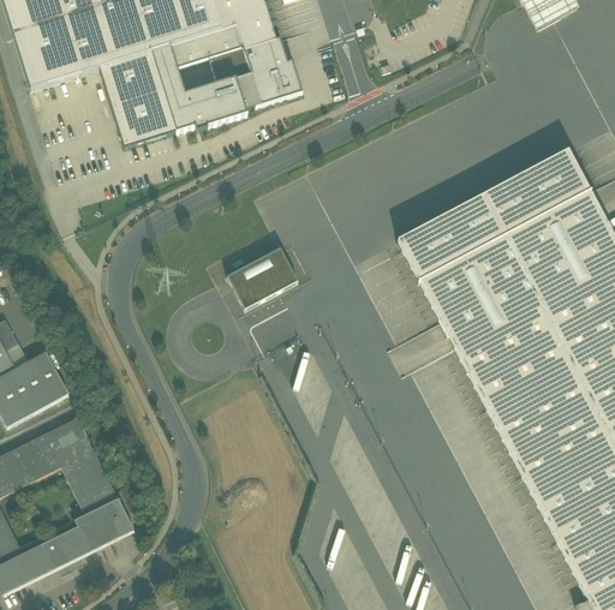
[(1,0),(30,91),(99,69),(149,53),(169,47),(221,30),(210,0),(1,0)]
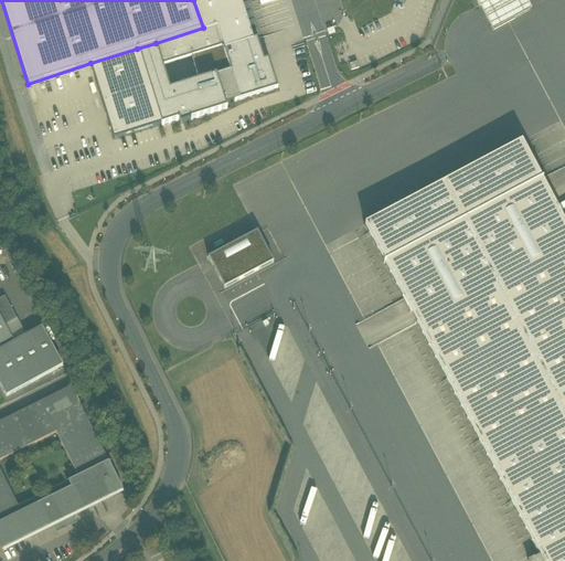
[(193,0),(203,28),(217,23),(224,45),(253,36),(241,0),(193,0)]
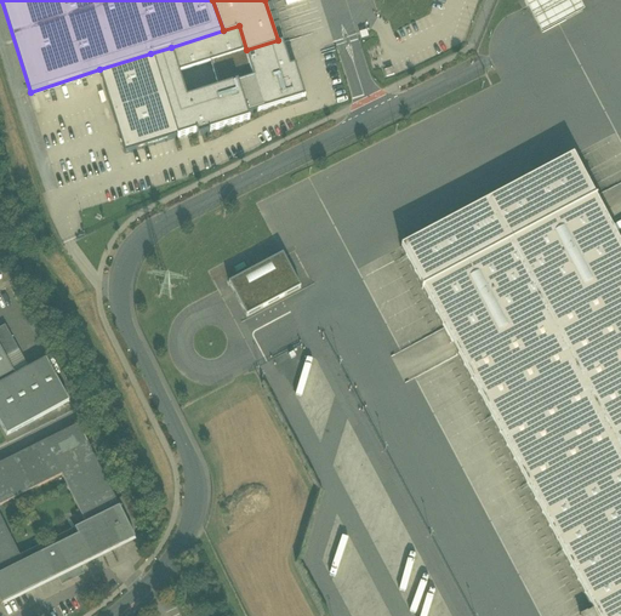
[(584,7),(579,0),(525,0),(541,30),(584,7)]
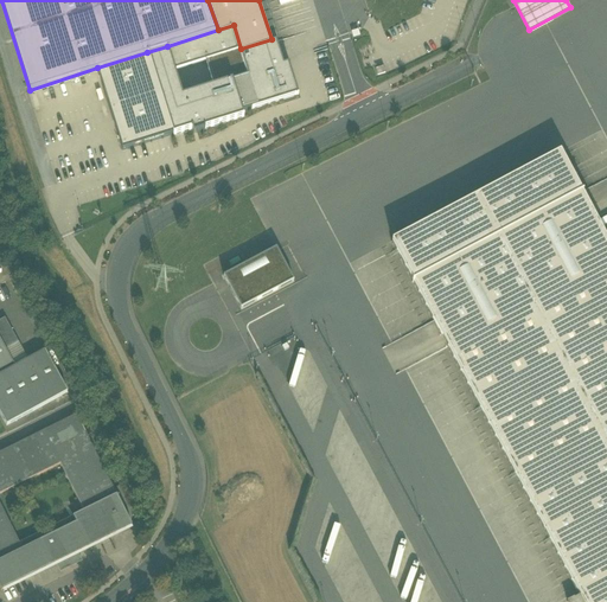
[(167,46),(174,66),(205,57),(213,83),(248,72),(241,49),(234,25),(218,30),(167,46)]
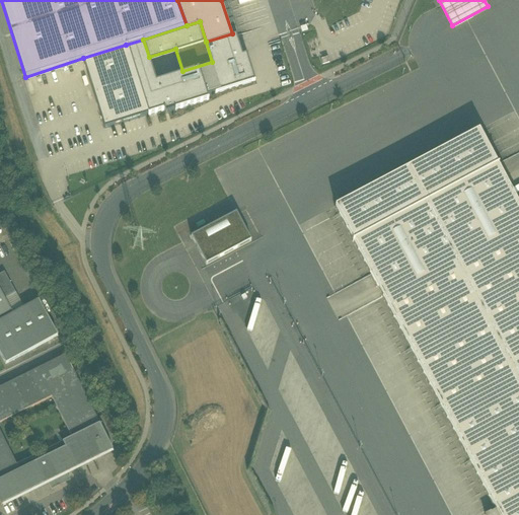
[(232,33),(206,42),(212,62),(182,71),(156,79),(149,57),(143,40),(126,45),(148,113),(163,107),(165,112),(175,108),(174,107),(208,97),(207,93),(254,78),(246,51),(241,52),(239,46),(236,47),(232,33)]
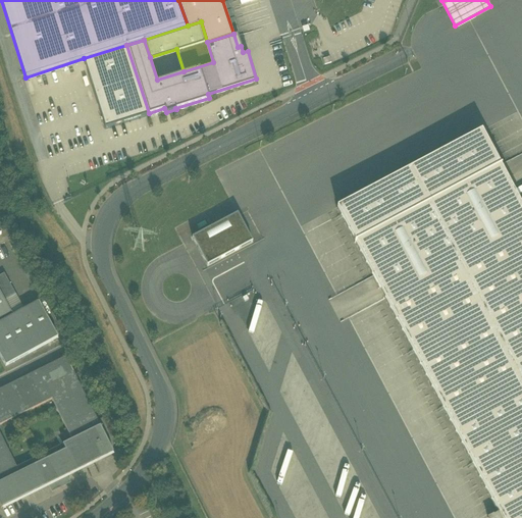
[(126,45),(84,58),(105,126),(146,114),(149,113),(126,45)]
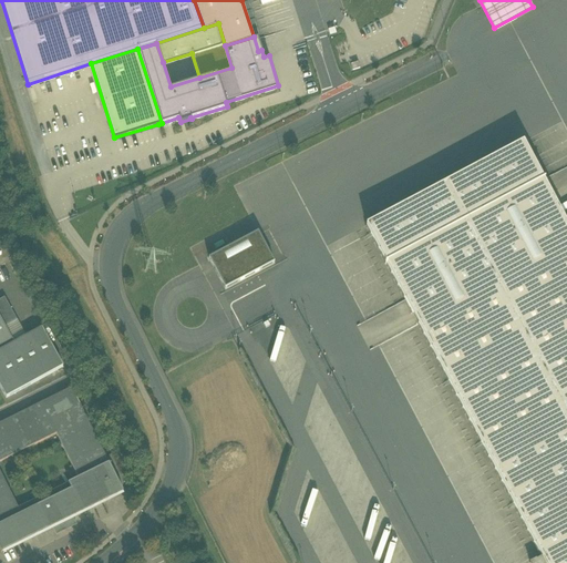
[(566,562),(566,223),(523,140),(366,223),(542,554),(546,562),(566,562)]
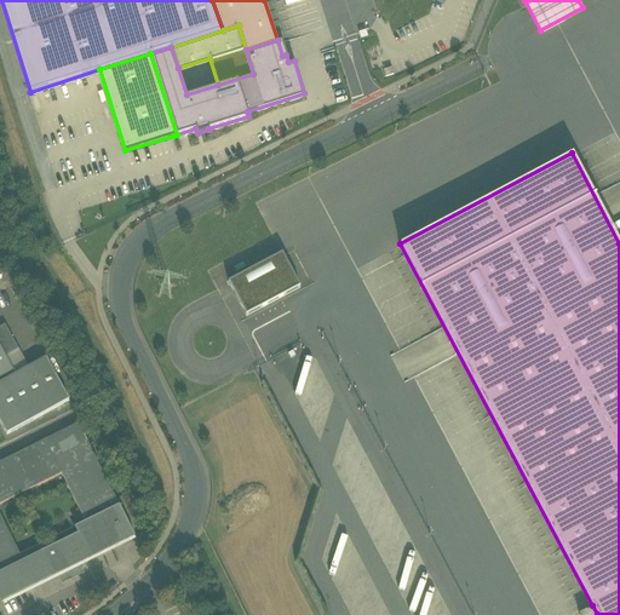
[(229,279),(246,311),(299,283),(282,251),(229,279)]
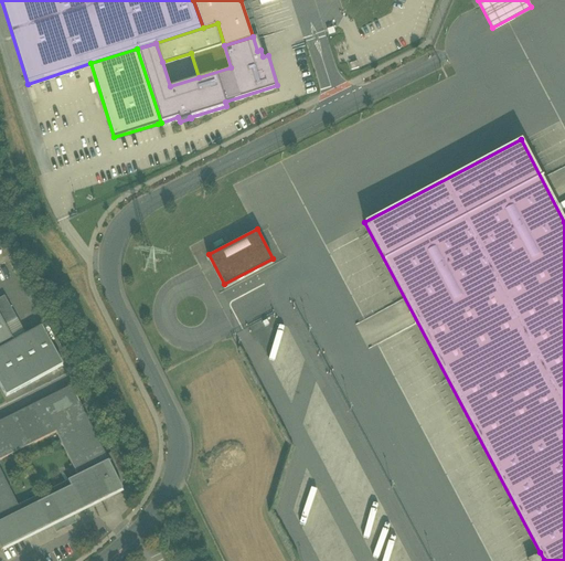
[(0,295),(0,311),(6,323),(18,316),(4,293),(0,295)]
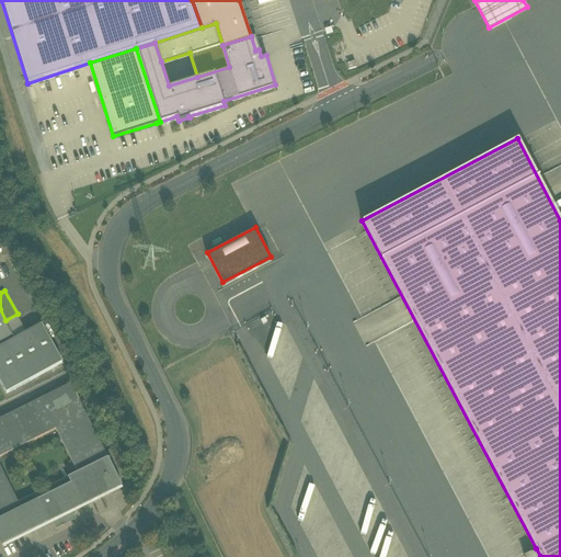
[(0,343),(14,336),(6,320),(0,309),(0,343)]
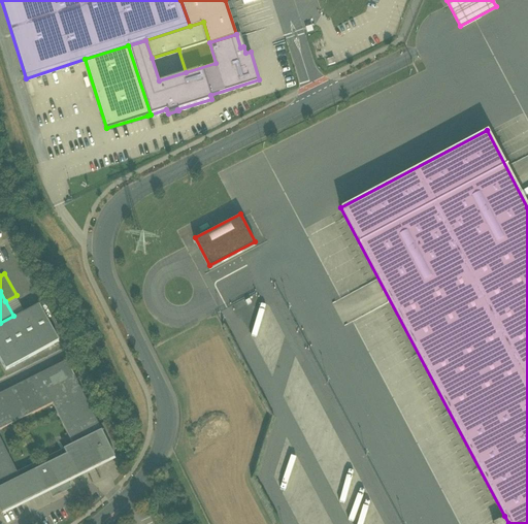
[(25,309),(17,295),(5,301),(13,316),(25,309)]
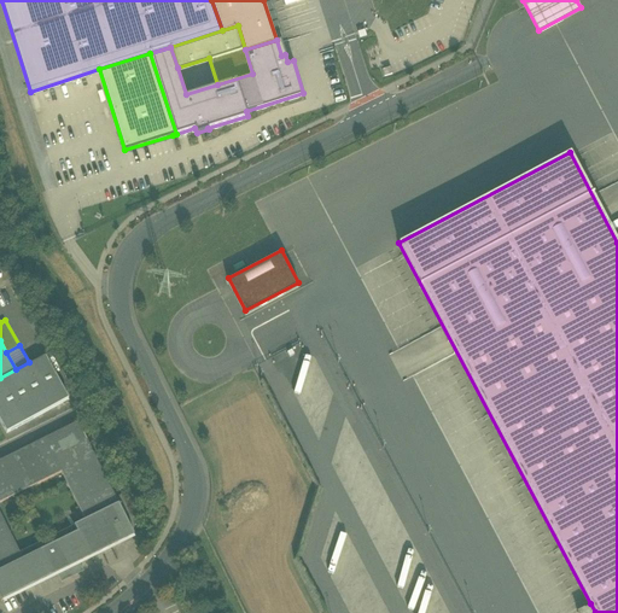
[(29,362),(16,369),(0,378),(0,416),(6,428),(69,395),(46,354),(29,362)]
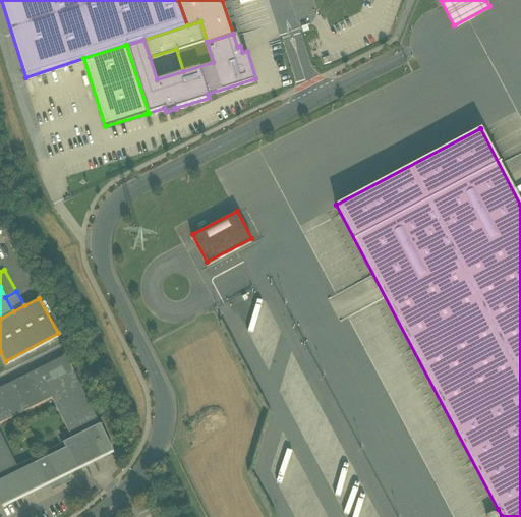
[(16,463),(0,429),(0,420),(51,395),(71,436),(100,421),(65,353),(0,385),(0,477),(65,446),(62,441),(16,463)]
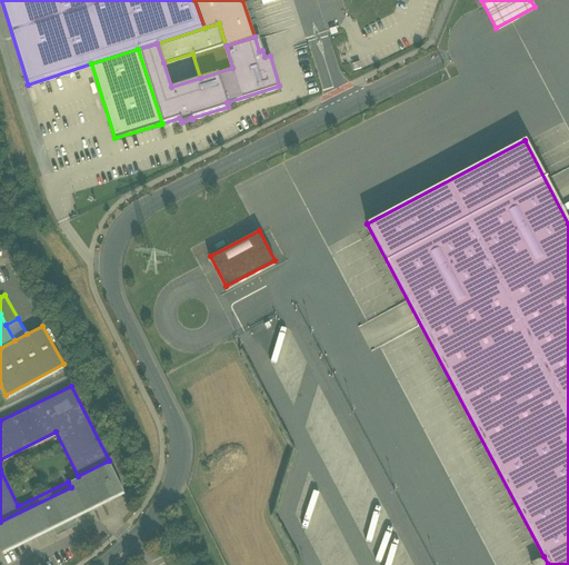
[(123,489),(109,461),(78,476),(68,482),(71,487),(0,522),(0,547),(1,551),(123,489)]
